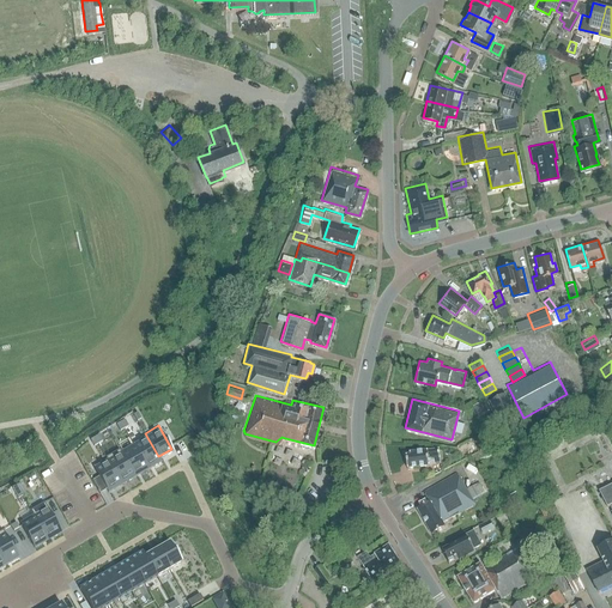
[(145,433),(132,441),(146,467),(159,458),(158,456),(145,433)]
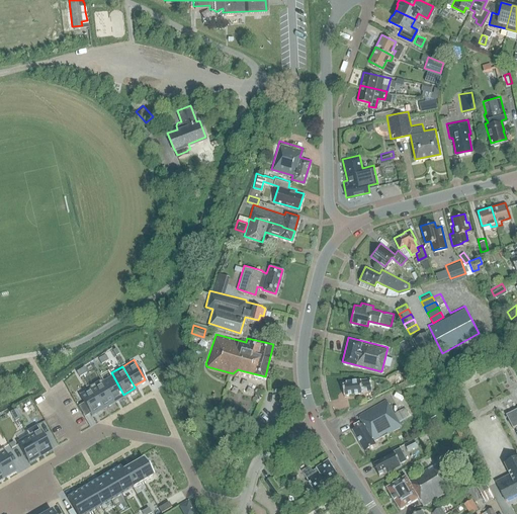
[(399,367),(388,372),(391,380),(403,375),(399,367)]
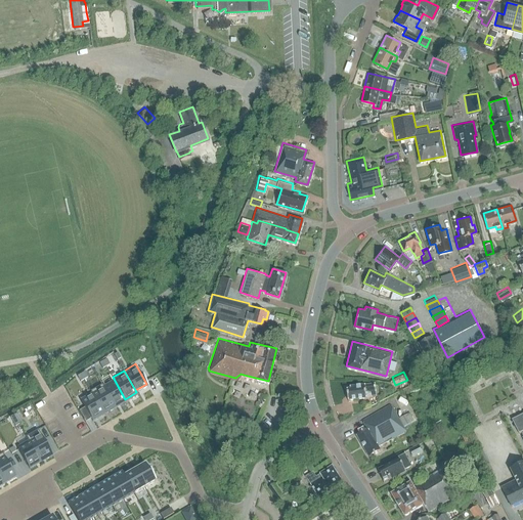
[(113,377),(101,383),(115,405),(125,399),(113,377)]
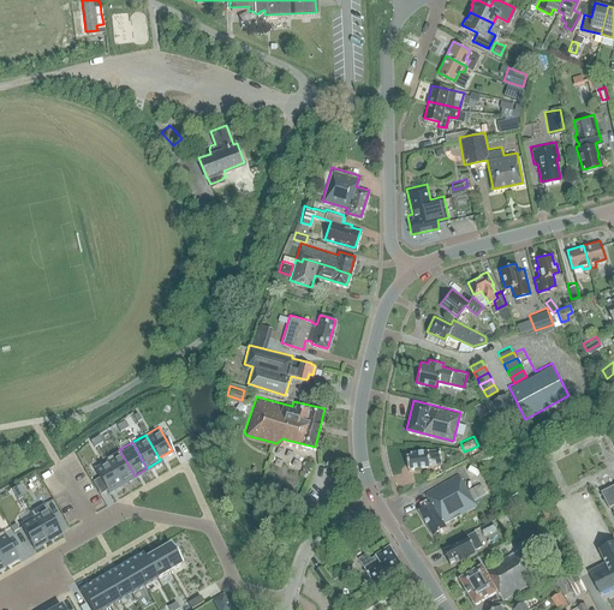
[(410,449),(410,453),(406,454),(407,466),(429,465),(429,462),(441,461),(439,446),(410,449)]
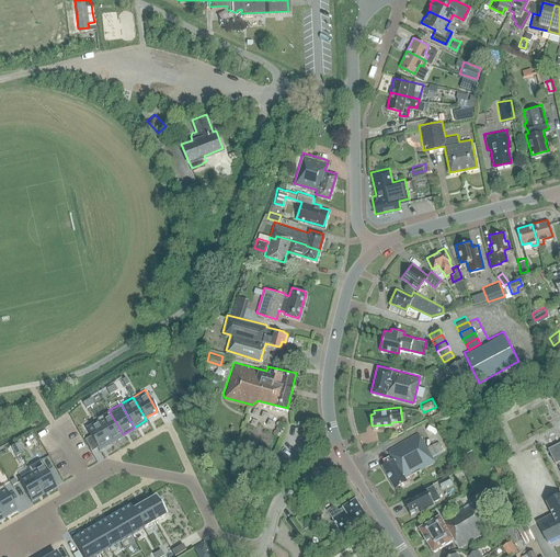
[(109,410),(96,418),(111,441),(123,434),(109,410)]
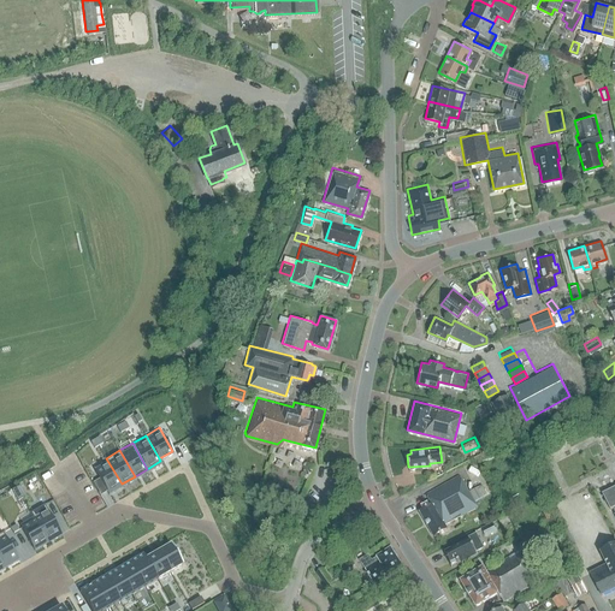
[(106,458),(93,466),(107,492),(122,484),(106,458)]
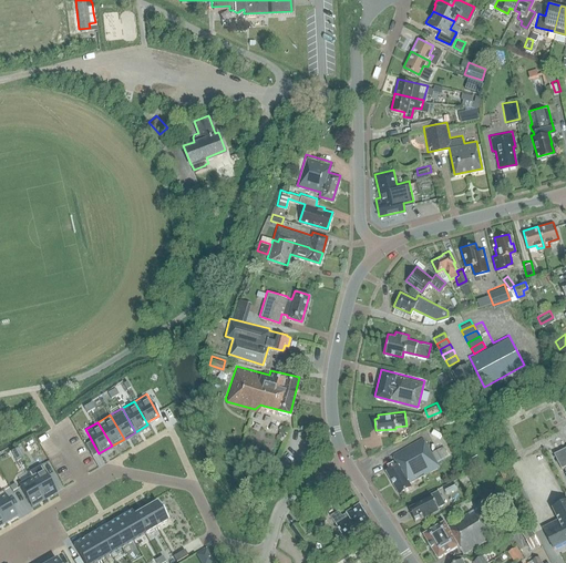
[(390,452),(395,461),(384,468),(398,491),(411,484),(409,480),(438,464),(436,463),(438,462),(435,459),(448,452),(442,443),(430,450),(423,438),(422,438),(421,434),(390,452)]
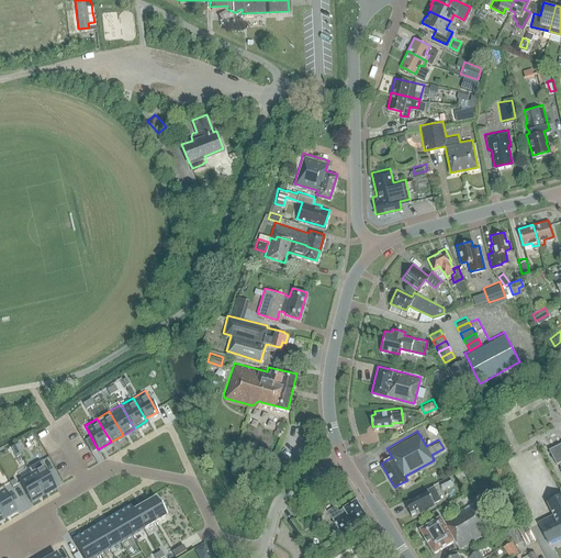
[(560,441),(548,447),(556,462),(558,461),(560,466),(559,467),(560,470),(560,493),(546,501),(551,512),(536,520),(547,540),(560,533),(560,441)]
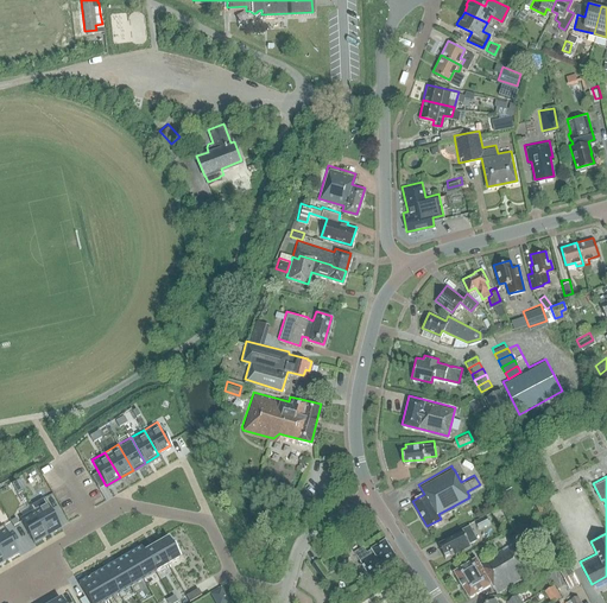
[(43,495),(29,502),(31,508),(32,507),(46,532),(59,524),(43,495)]
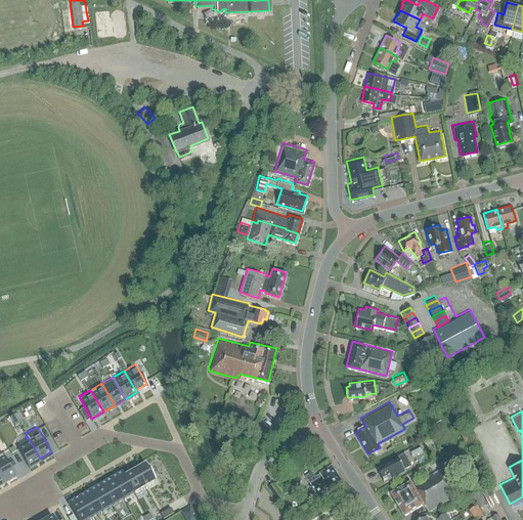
[(27,438),(15,444),(28,466),(40,459),(28,437),(27,438)]
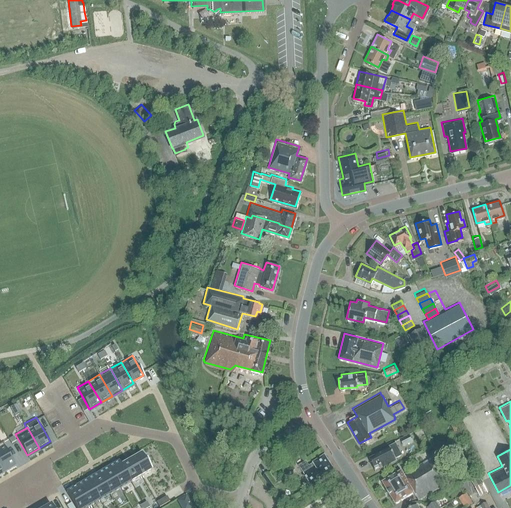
[(402,443),(411,439),(407,431),(398,436),(402,443)]
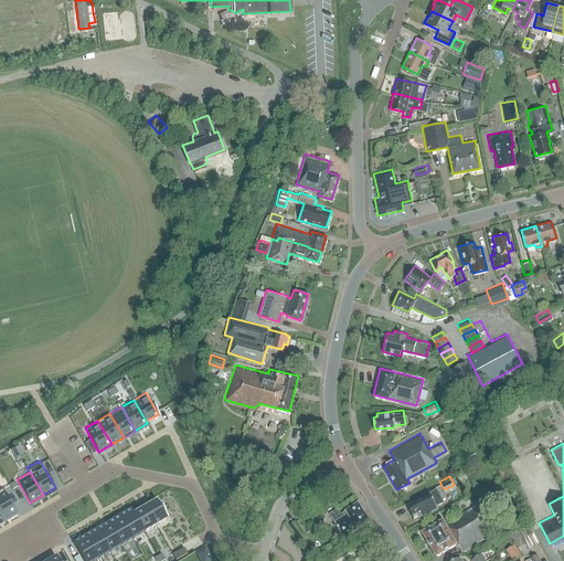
[(464,495),(474,489),(470,483),(460,488),(464,495)]
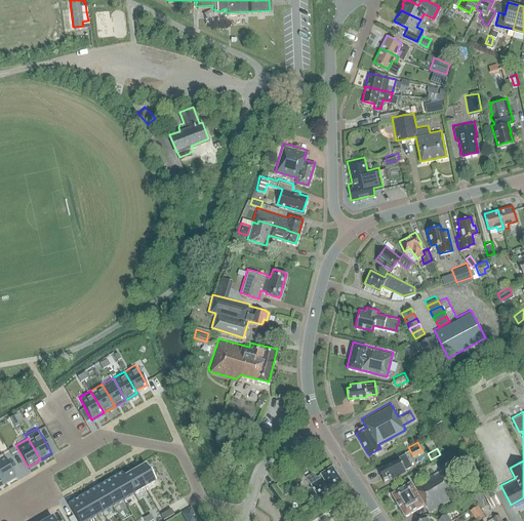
[(1,451),(0,451),(0,476),(3,481),(14,474),(1,451)]
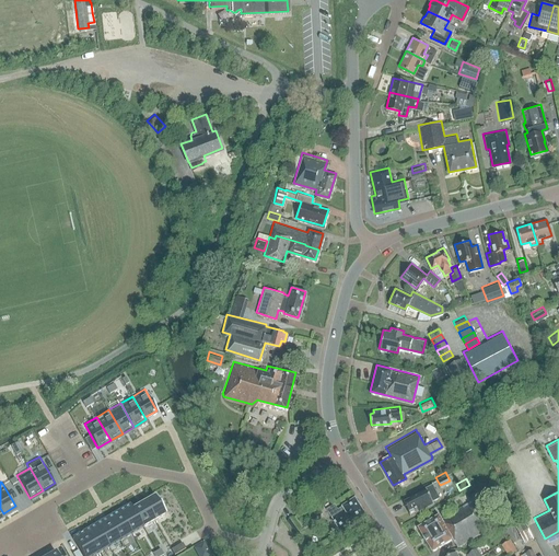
[(423,486),(426,488),(403,499),(409,512),(414,510),(415,511),(417,509),(416,508),(432,500),(431,498),(438,495),(431,482),(423,486)]
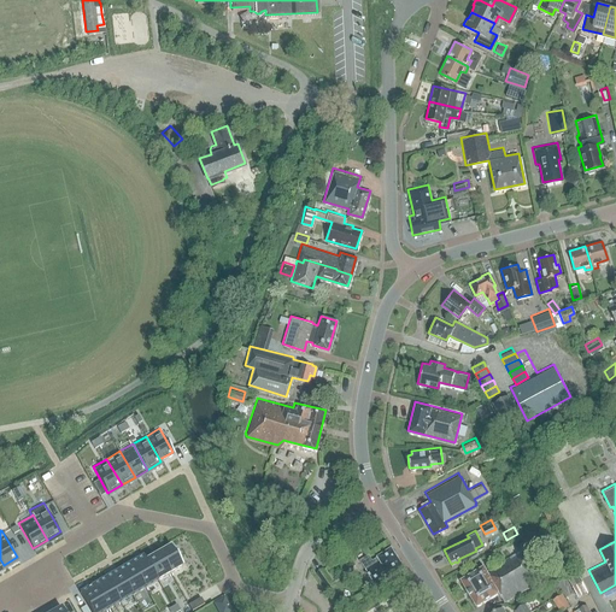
[(169,541),(157,548),(169,570),(181,563),(169,541)]
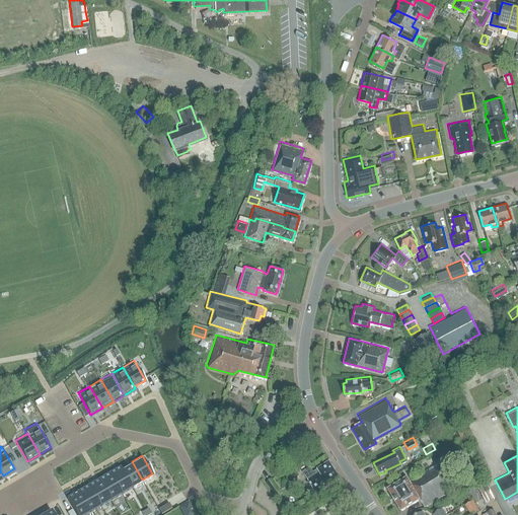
[(315,491),(339,475),(327,458),(311,469),(308,464),(301,469),(315,491)]
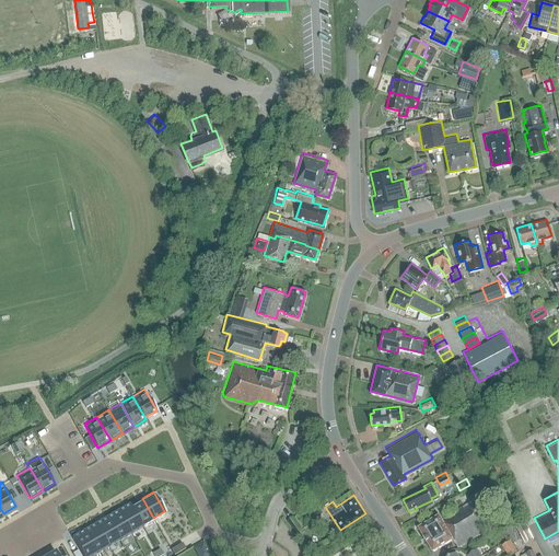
[(440,516),(438,512),(417,525),(431,548),(451,536),(456,545),(489,525),(488,523),(474,498),(473,499),(472,497),(440,516)]
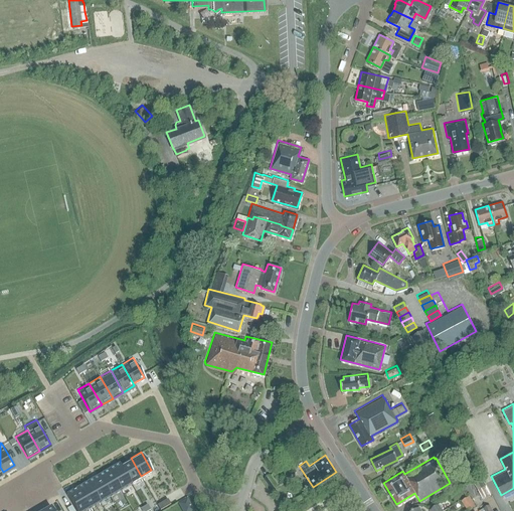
[(121,464),(120,464),(130,482),(141,476),(131,458),(121,464)]
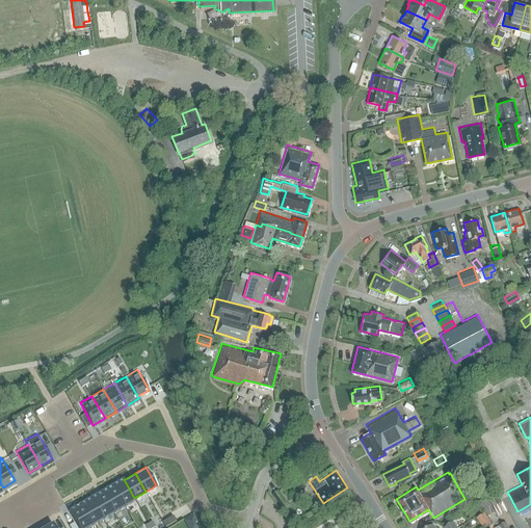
[(122,475),(110,481),(124,504),(134,498),(124,479),(125,479),(122,475)]
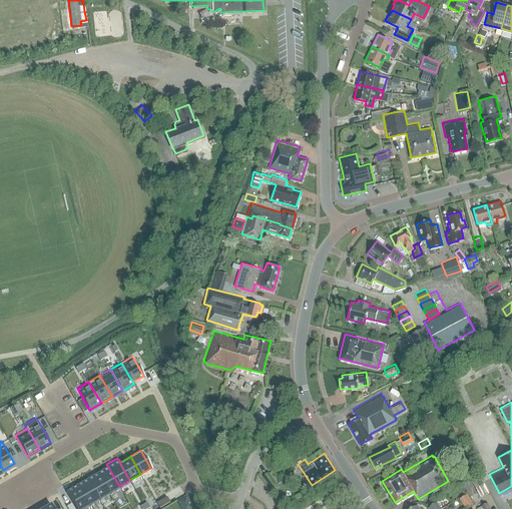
[(106,464),(96,470),(109,492),(119,486),(106,464)]
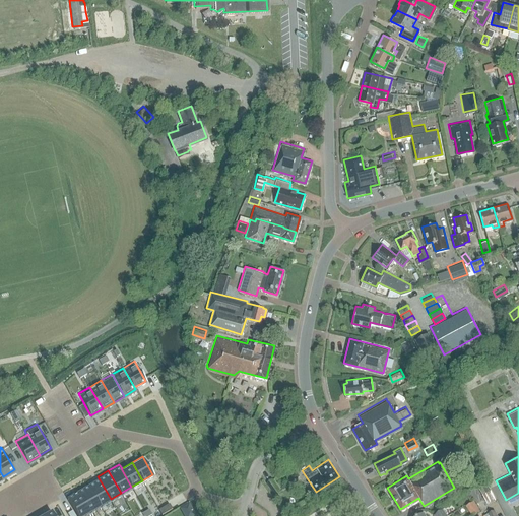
[(98,476),(87,482),(100,505),(111,499),(98,476)]
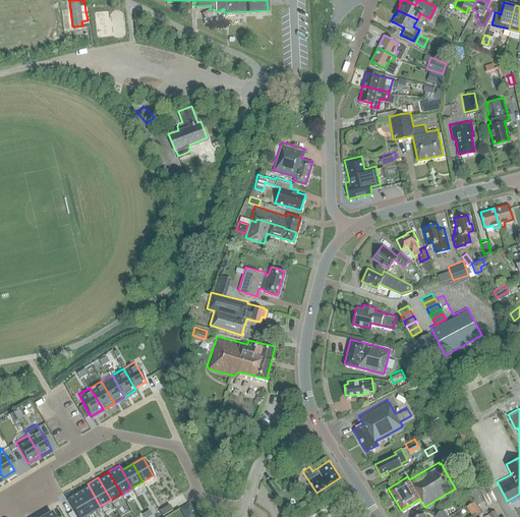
[(281,491),(272,477),(265,482),(274,496),(281,491)]
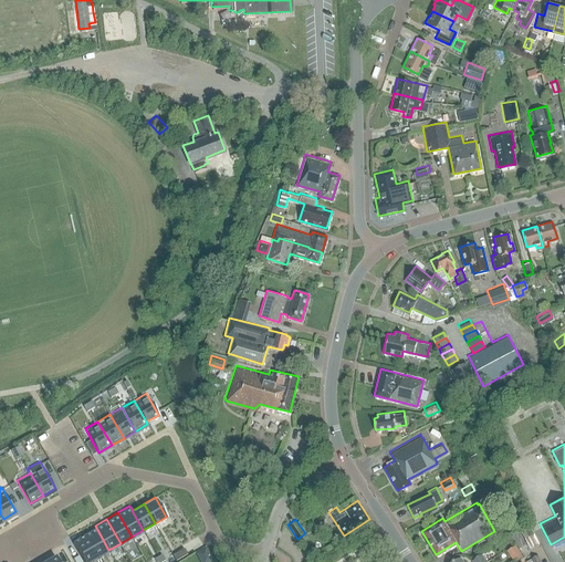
[(529,522),(519,528),(530,547),(539,542),(529,522)]
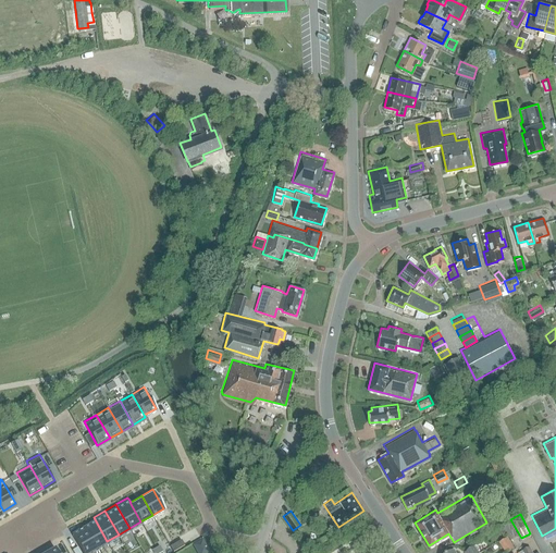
[(94,517),(82,524),(96,548),(107,541),(94,517)]
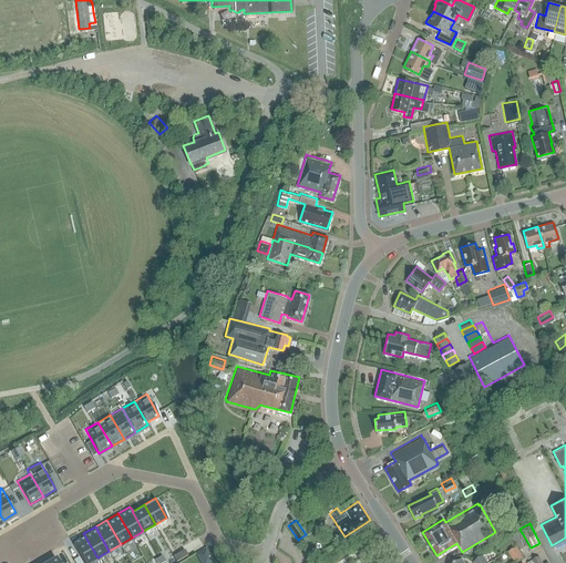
[(516,541),(522,538),(517,530),(512,533),(516,541)]
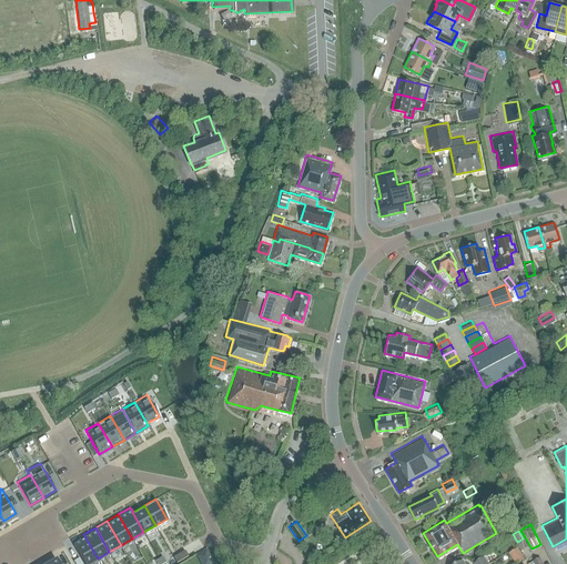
[(83,534),(71,542),(84,563),(88,563),(98,559),(83,534)]
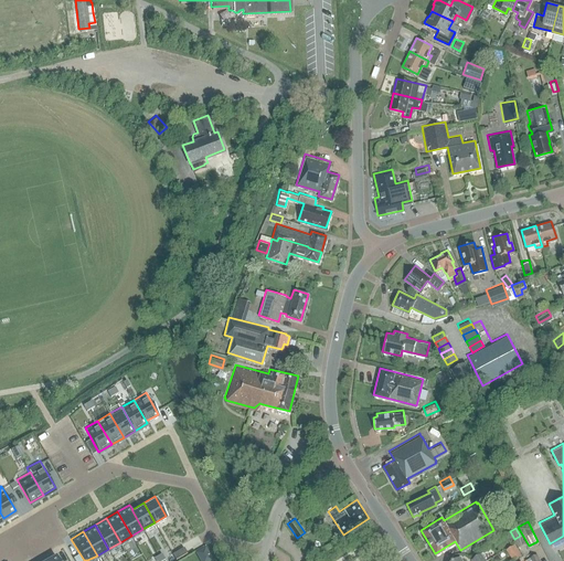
[(508,546),(514,557),(523,552),(517,540),(508,546)]
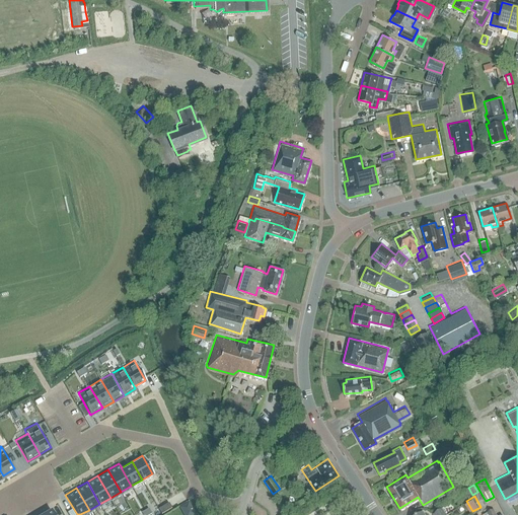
[(181,502),(188,514),(198,510),(191,497),(181,502)]
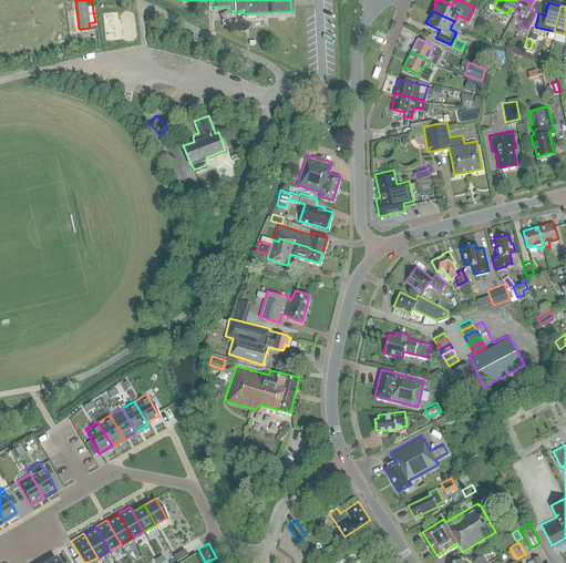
[(183,546),(172,553),(175,559),(186,552),(183,546)]
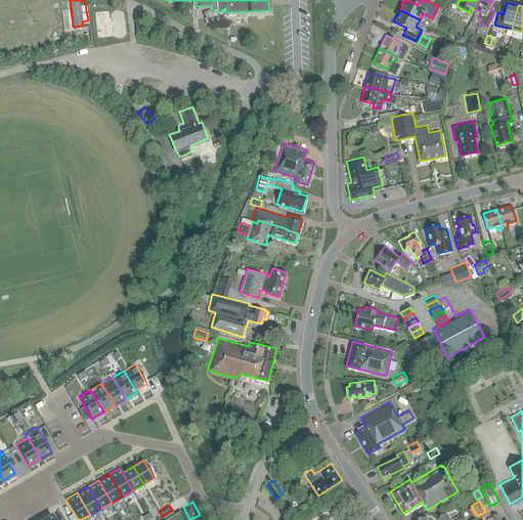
[(430,519),(426,514),(416,519),(441,519),(448,515),(445,510),(435,517),(437,519),(435,519),(431,519),(430,519)]
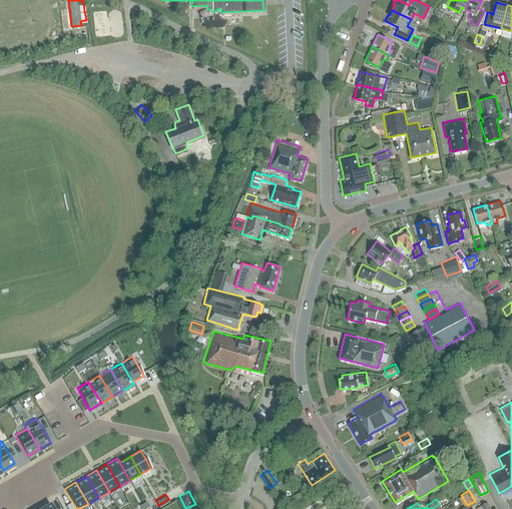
[(476,506),(477,508),(495,508),(494,506),(490,508),(487,500),(476,506)]
